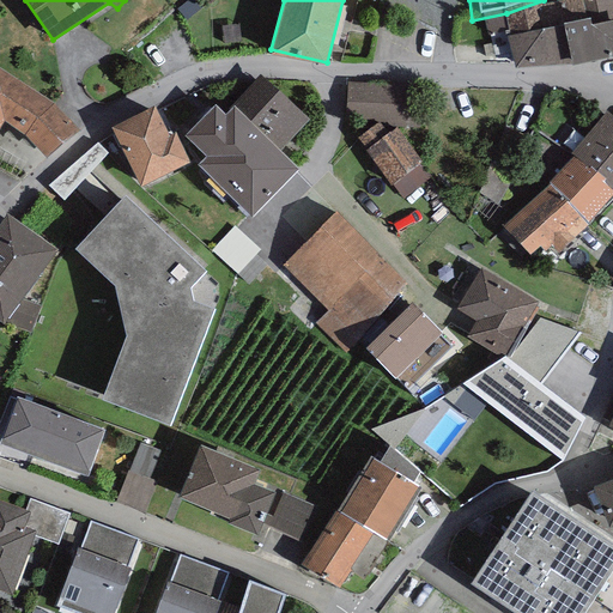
[(544,0),(507,13),(508,34),(562,22),(556,0),(544,0)]
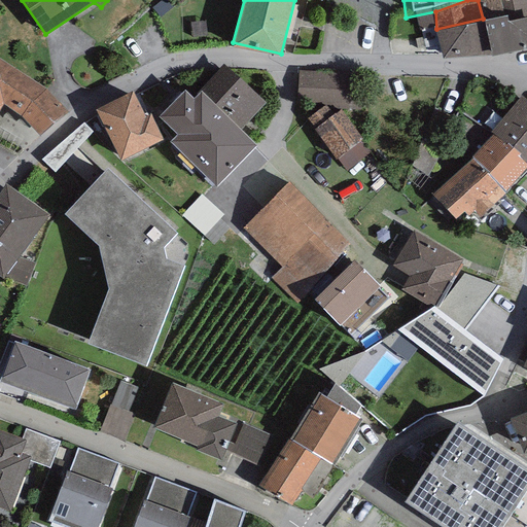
[(526,0),(480,0),(490,43),(488,44),(490,53),(526,44),(526,0)]
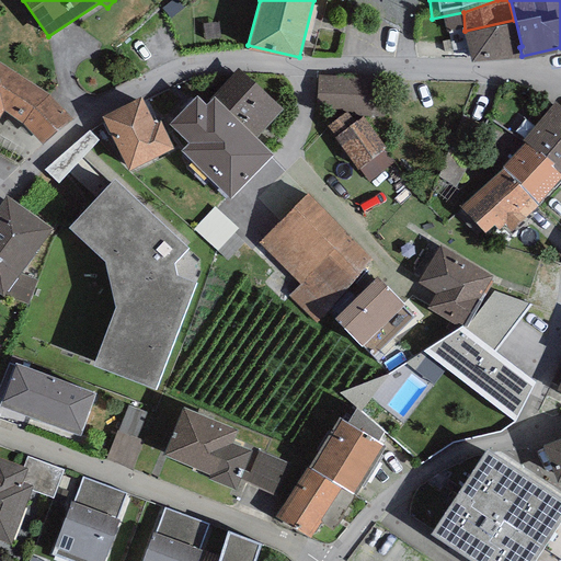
[(514,20),(465,31),(471,61),(522,56),(519,47),(514,20)]
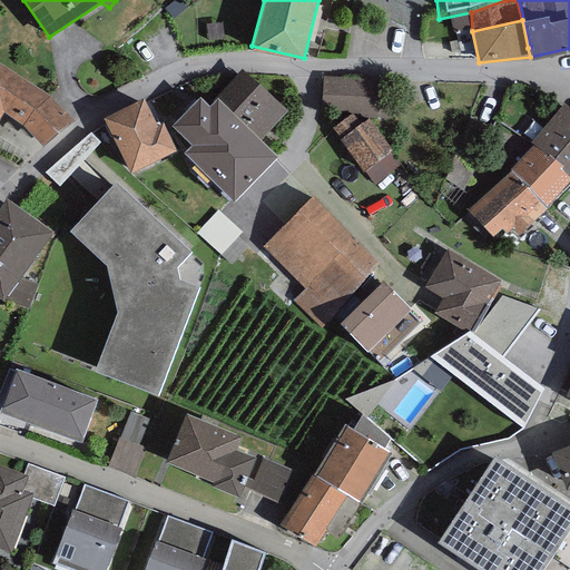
[(50,91),(0,60),(0,116),(5,110),(22,121),(50,91)]
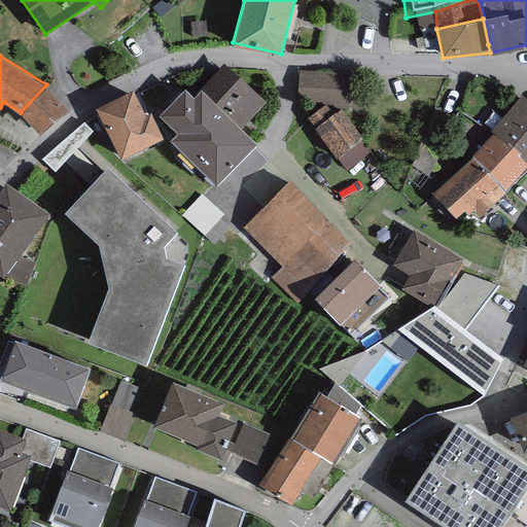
[(200,88),(242,128),(267,101),(223,62),(200,88)]
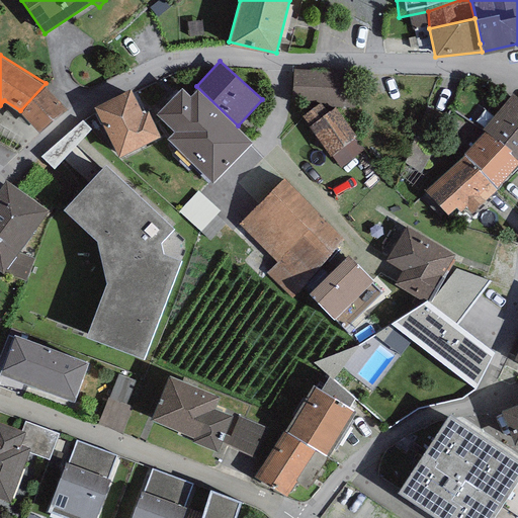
[(356,71),(294,69),(292,103),(315,104),(335,105),(356,107),(356,71)]
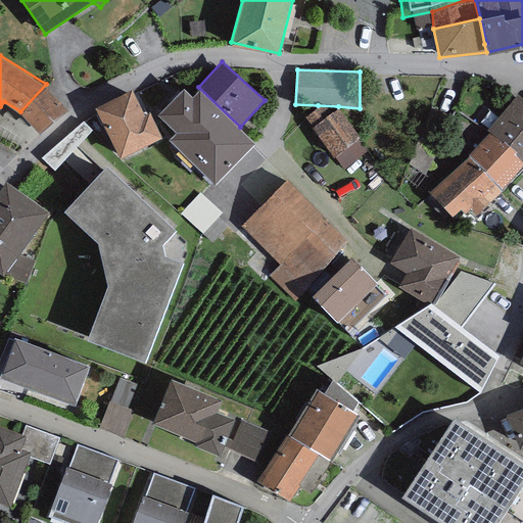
[(46,84),(20,111),(39,131),(66,107),(46,84)]
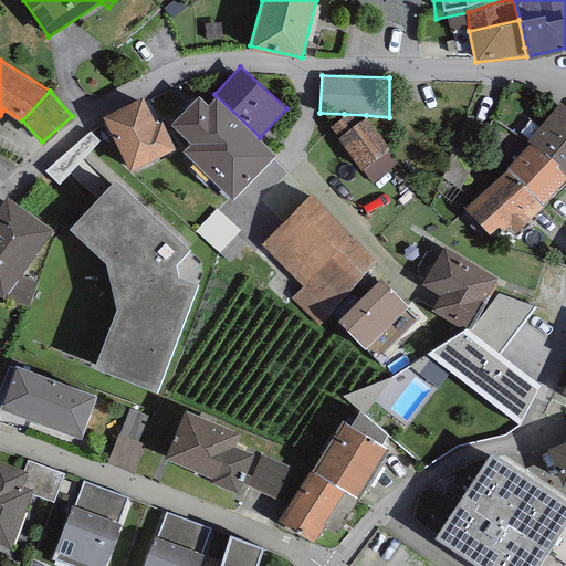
[(260,137),(215,94),(208,103),(199,94),(170,124),(189,142),(182,148),(232,198),(276,153),(260,137)]
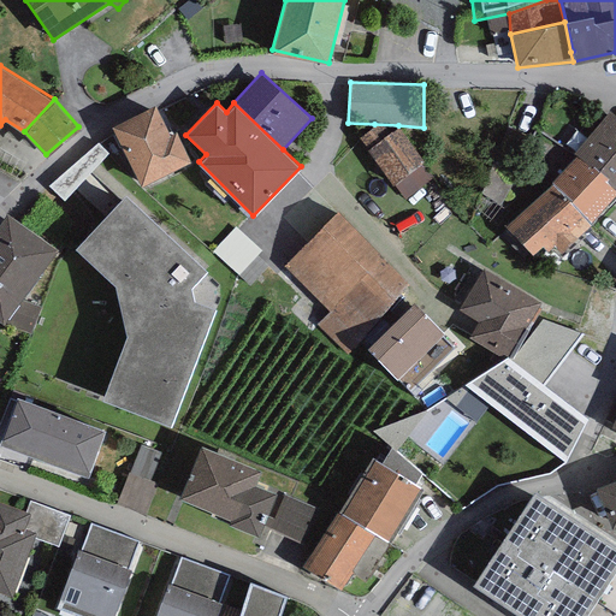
[(157,106),(112,126),(141,185),(191,160),(177,131),(170,134),(157,106)]
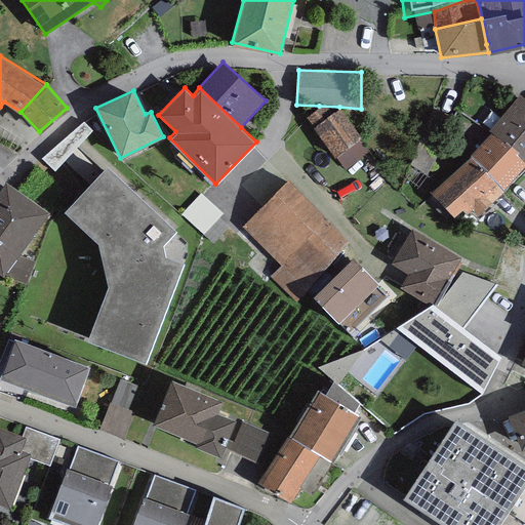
[(524,97),(520,93),(488,130),(491,132),(503,143),(506,140),(518,151),(516,154),(524,161),(524,97)]
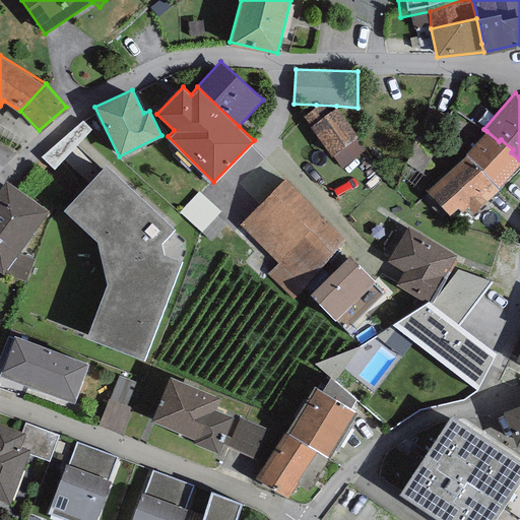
[(356,135),(336,106),(316,105),(305,116),(332,154),(356,135)]
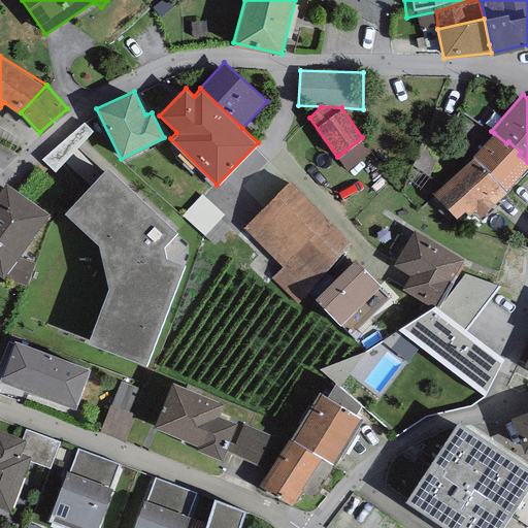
[(84,121),(42,159),(55,172),(93,131),(84,121)]
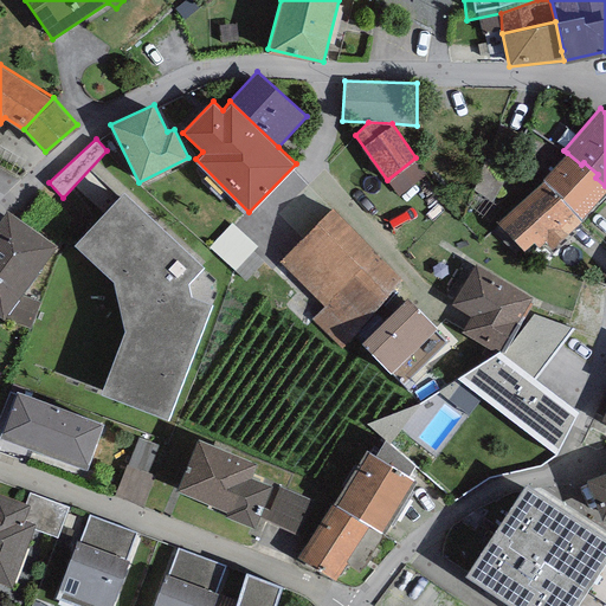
[(582,217),(605,188),(605,186),(595,178),(598,174),(584,162),(581,165),(567,153),(542,178),(582,217)]
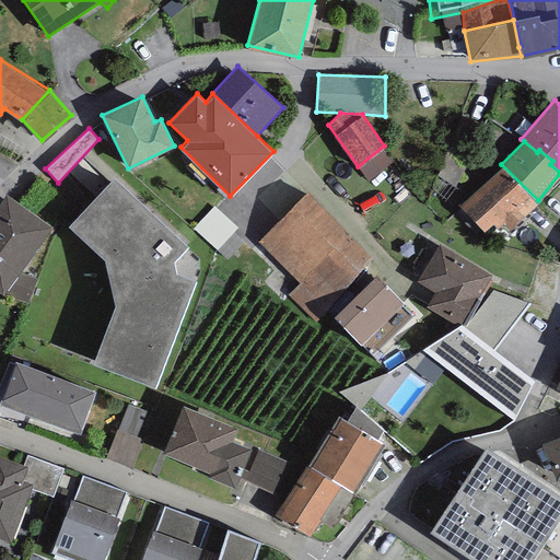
[(393,161),(384,146),(358,166),(369,181),(393,161)]
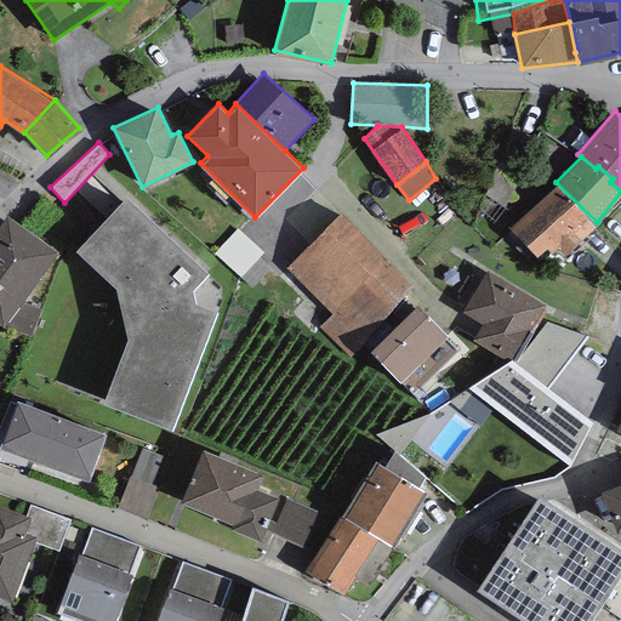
[(565,252),(594,226),(557,184),(511,228),(536,255),(547,245),(552,252),(559,245),(565,252)]
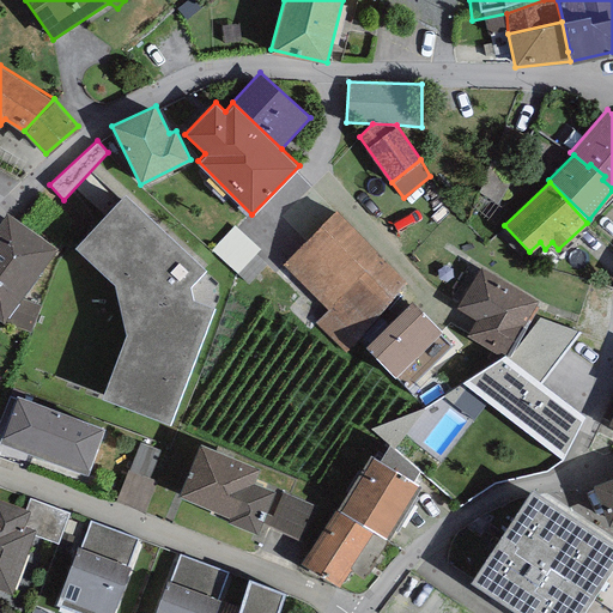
[(103,395),(170,422),(214,305),(193,298),(190,283),(205,266),(125,190),(74,246),(114,281),(127,332),(103,395)]
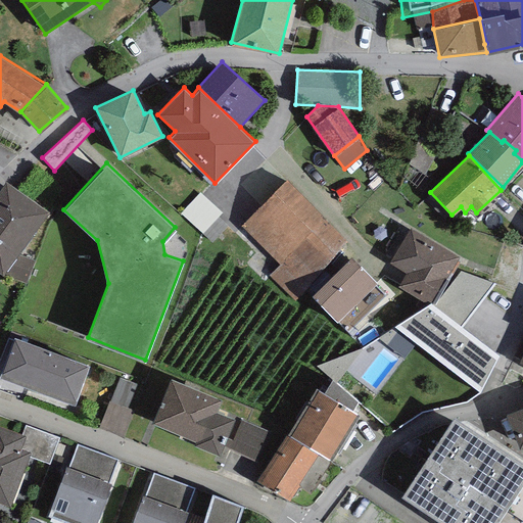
[(348,240),(286,178),(242,226),(282,264),(270,276),(294,298),(348,240)]
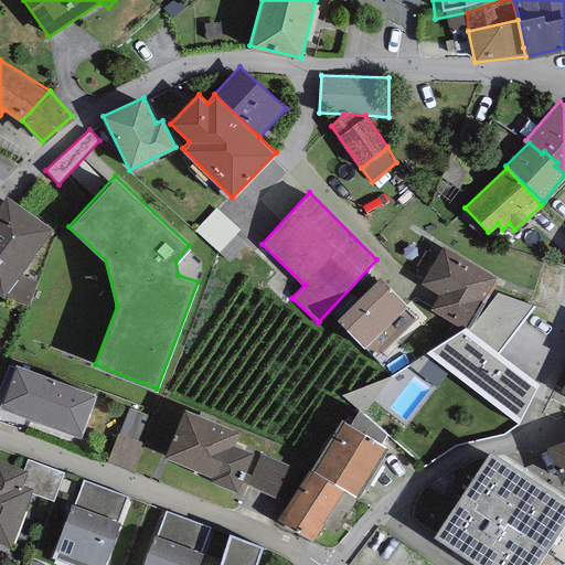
[(53,228),(7,195),(0,204),(0,292),(4,297),(20,275),(53,228)]
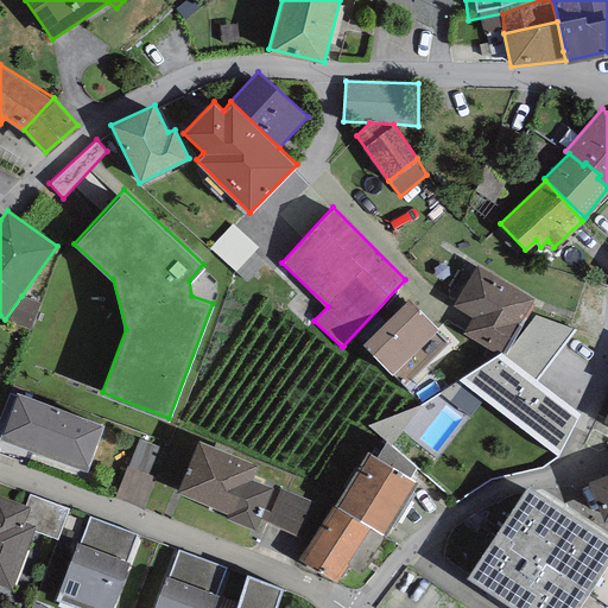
[(249,287),(271,265),(234,232),(214,253),(249,287)]
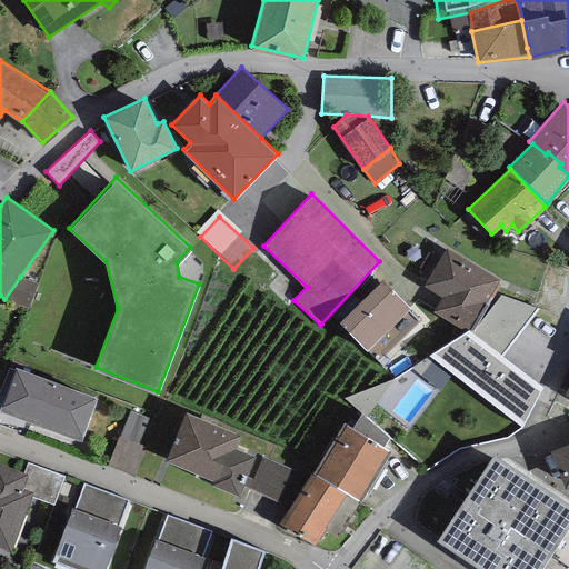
[(425,285),(441,297),(433,310),(465,330),(469,328),(498,279),(446,248),(425,285)]
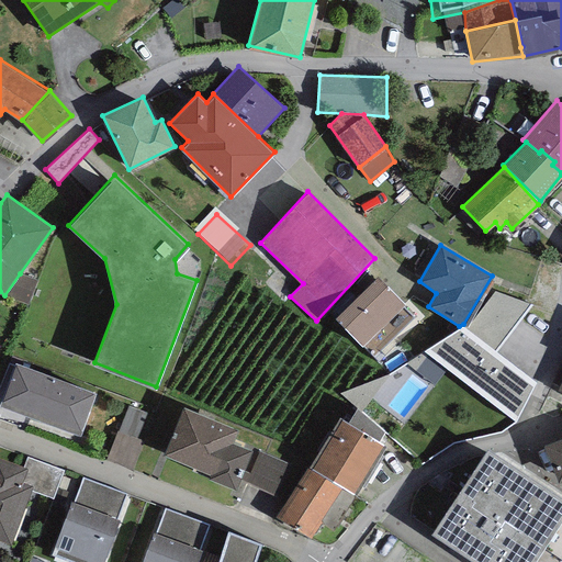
[(37,280),(20,273),(4,295),(29,304),(37,280)]
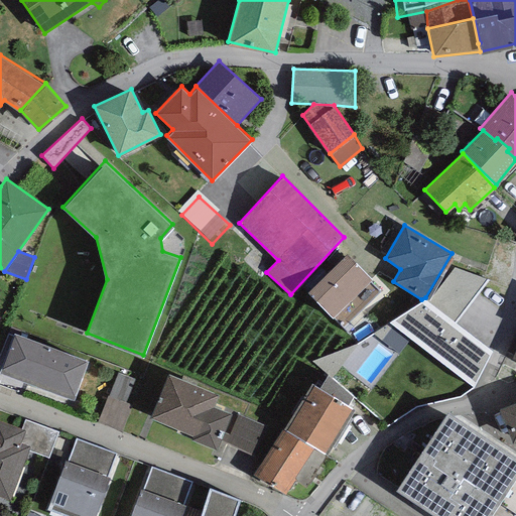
[(372,277),(347,252),(307,290),(333,315),(372,277)]
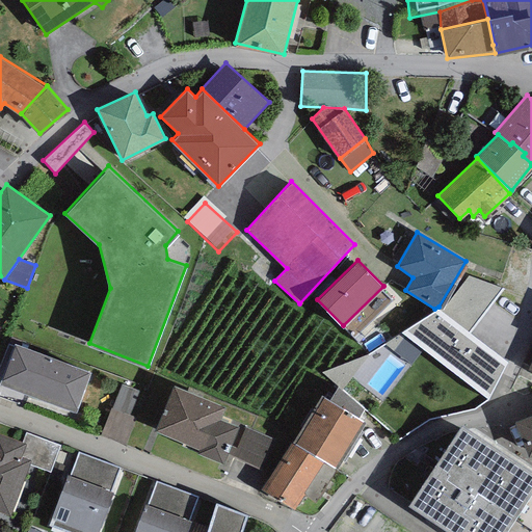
[(469,274),(443,310),(439,307),(434,309),(400,331),(489,398),(508,361),(469,331),(504,287),(469,274)]
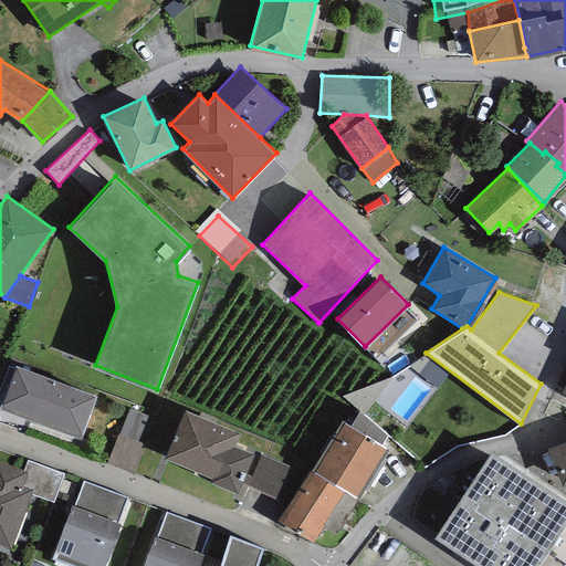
[(95,394),(16,365),(0,405),(0,406),(80,436),(95,394)]
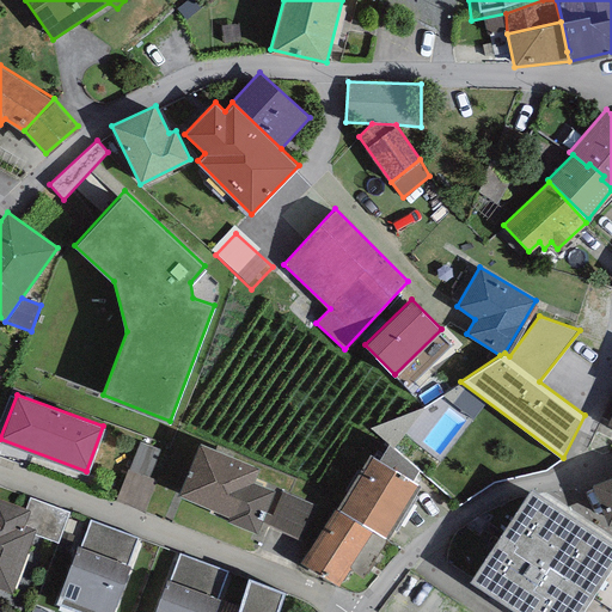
[(140,441),(128,470),(148,477),(160,450),(140,441)]
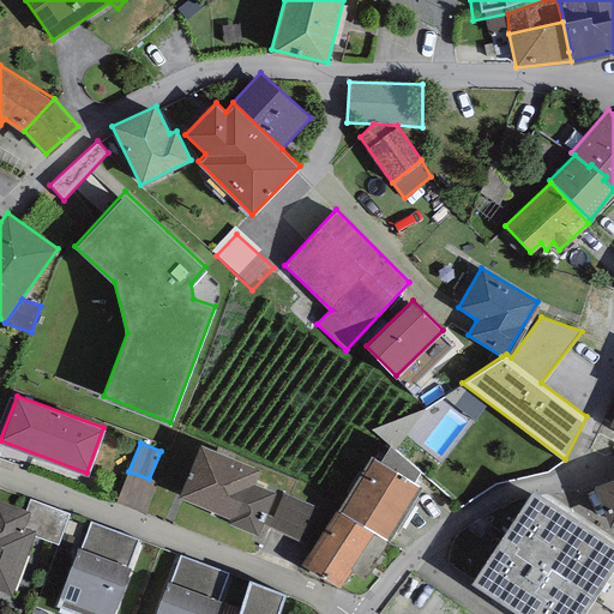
[(381,462),(413,480),(420,469),(390,443),(381,462)]
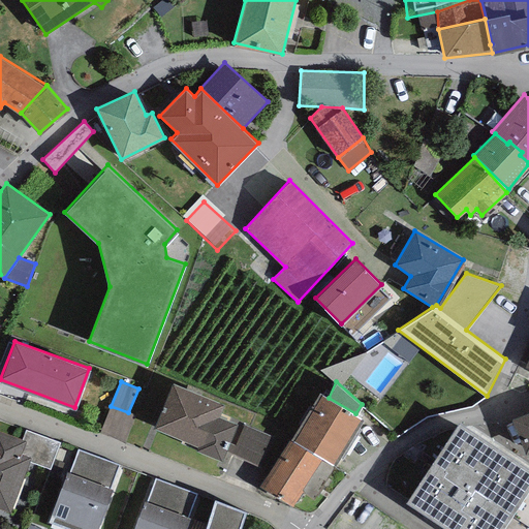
[(222,402),(173,382),(155,426),(184,437),(183,440),(199,447),(198,449),(222,459),(237,422),(218,413),(222,402)]
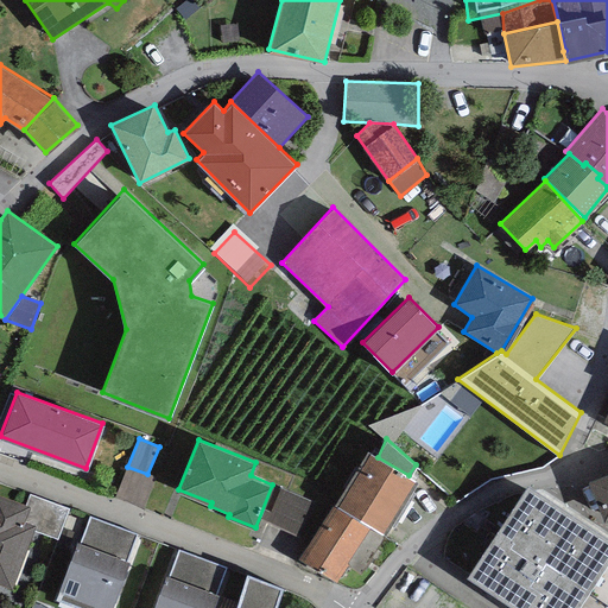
[(368,451),(336,504),(371,524),(385,532),(416,480),(409,475),(378,457),(368,451)]
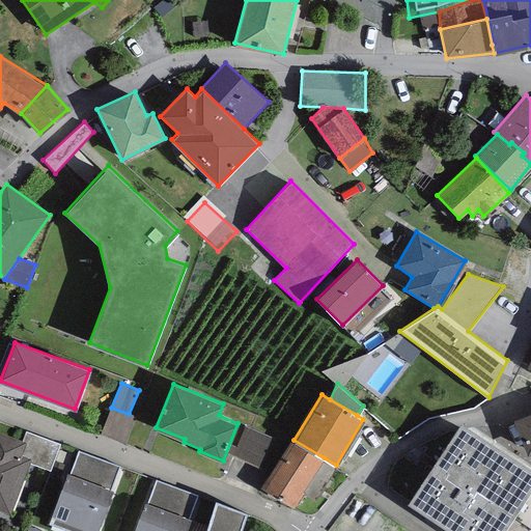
[(111,408),(110,407),(100,434),(126,444),(136,417),(129,414),(111,408)]
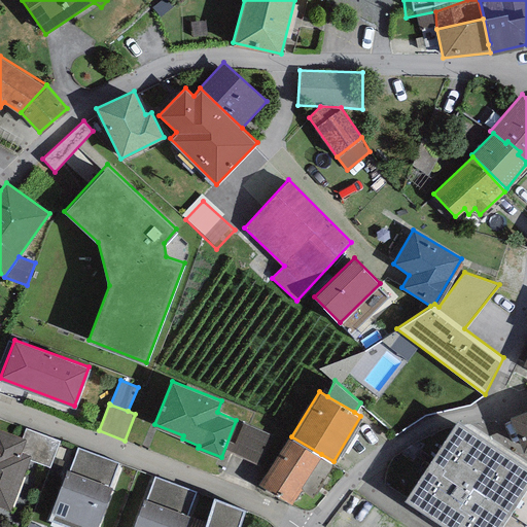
[(526,410),(512,417),(524,451),(526,449),(526,410)]
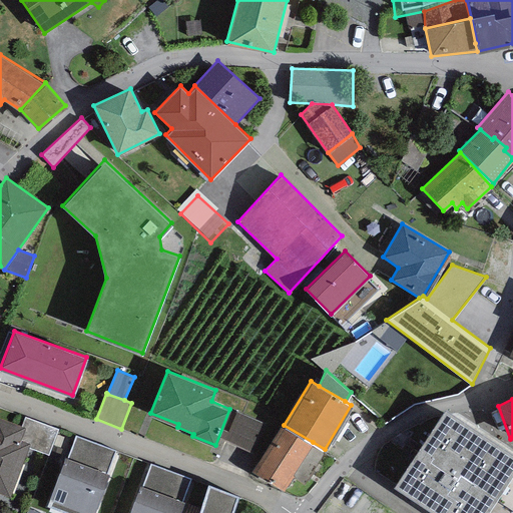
[(512,512),(512,452),(446,408),(395,484),(438,512),(512,512)]
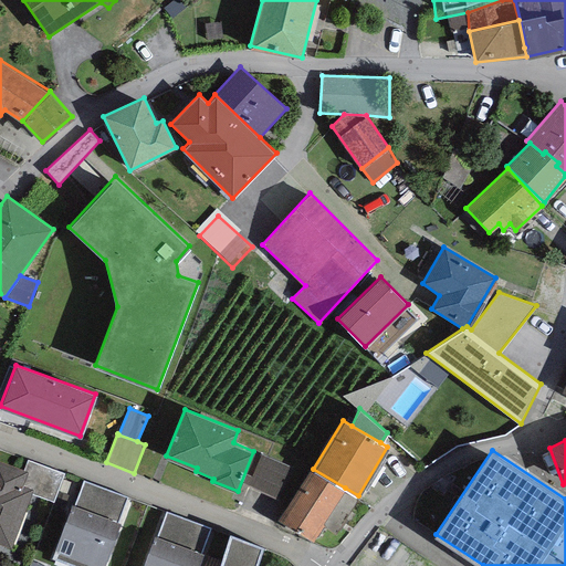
[(245,485),(283,502),(297,468),(261,452),(245,485)]
